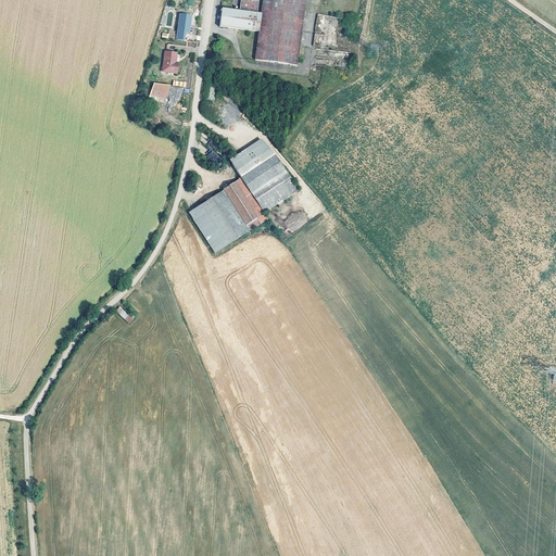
[(305,0),(263,0),(261,13),(257,13),(258,0),(251,0),(249,0),(240,0),(239,10),(222,8),(219,25),(258,30),(254,59),(297,64),(305,0)]
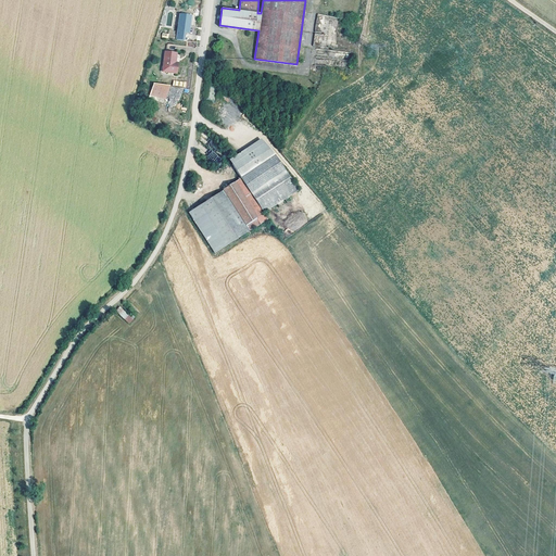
[(192,16),(180,16),(179,34),(191,35),(192,16)]
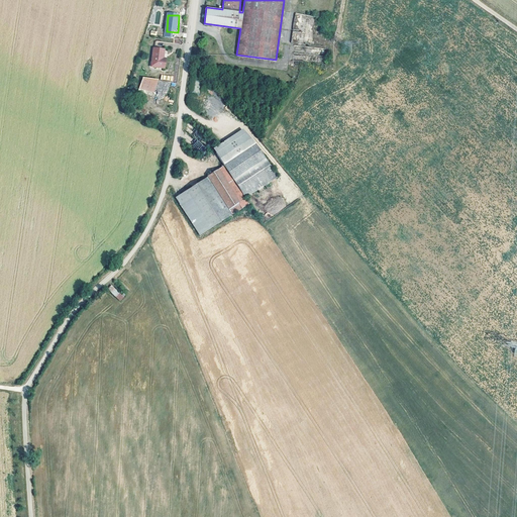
[(165,52),(153,50),(153,69),(166,70),(166,61),(164,60),(165,52)]
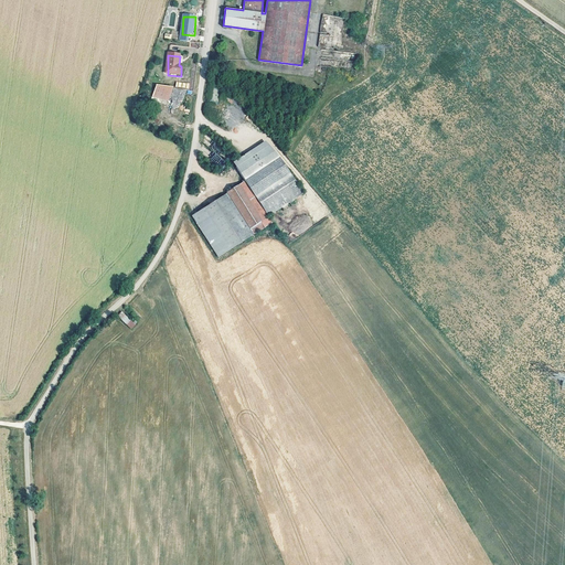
[(174,87),(159,84),(155,99),(170,104),(174,87)]
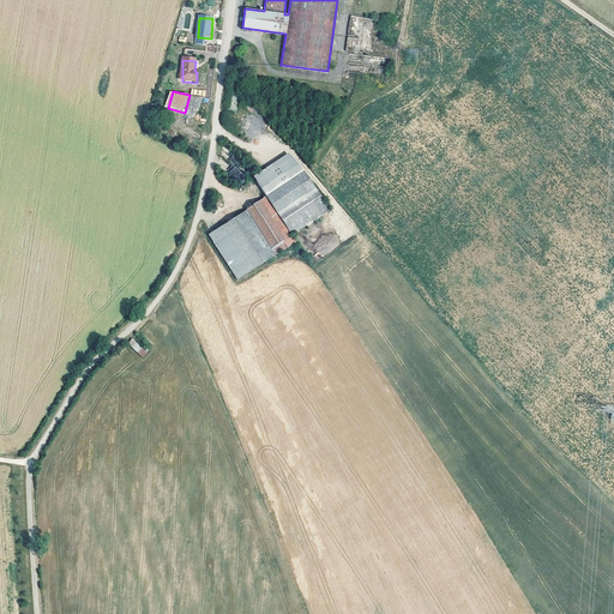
[(185,122),(191,124),(194,110),(188,109),(185,122)]
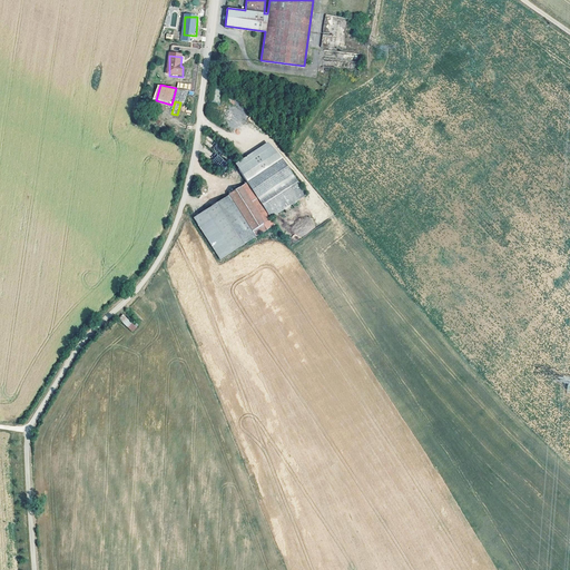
[(237,169),(247,183),(272,218),(305,195),(268,147),(237,169)]
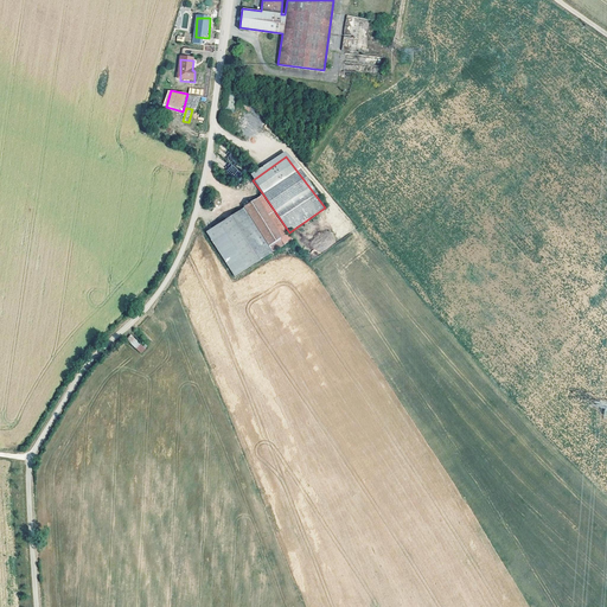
[(263,195),(218,225),(248,269),(294,238),(289,232),(263,195)]
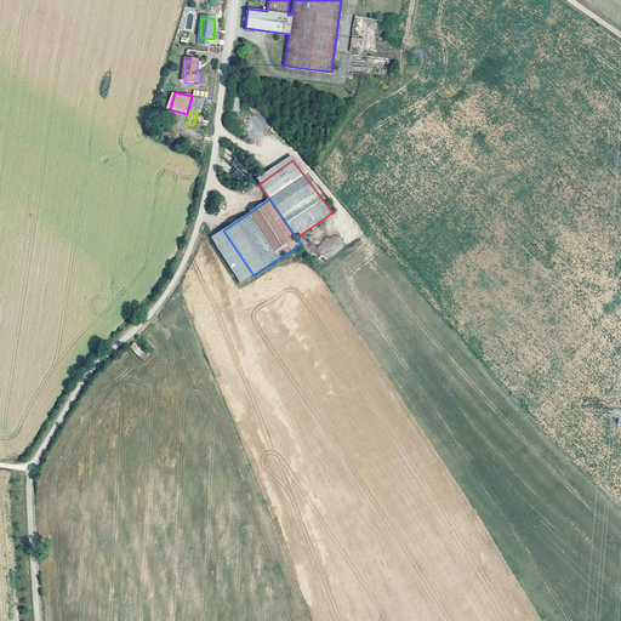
[(143,362),(148,358),(135,341),(130,346),(143,362)]
